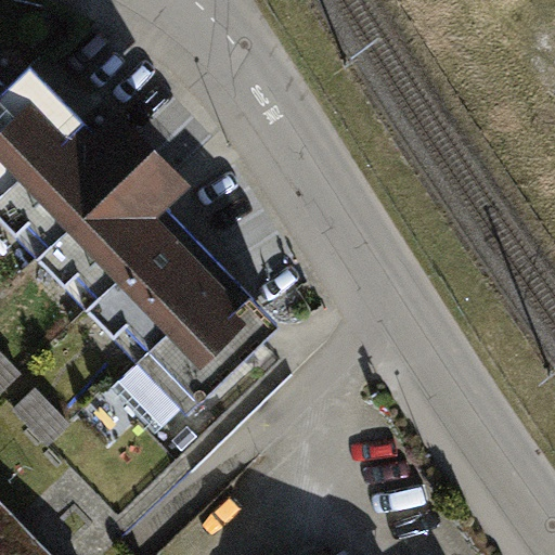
[(101,139),(31,67),(0,98),(0,221),(185,413),(279,323),(167,207),(186,190),(119,120),(101,139)]
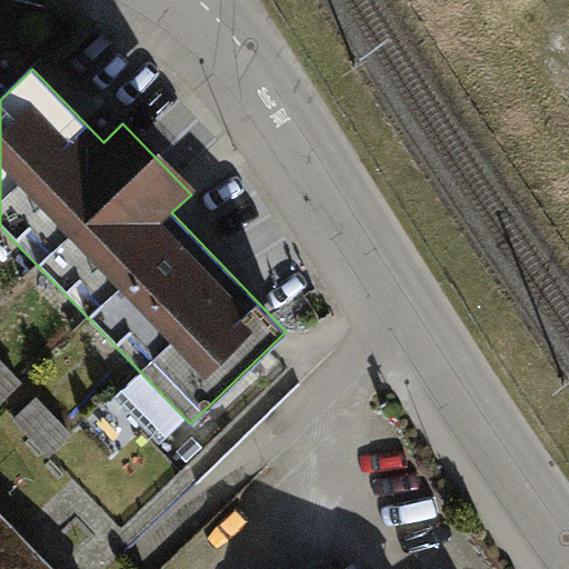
[(0,536),(15,537),(0,521),(0,536)]
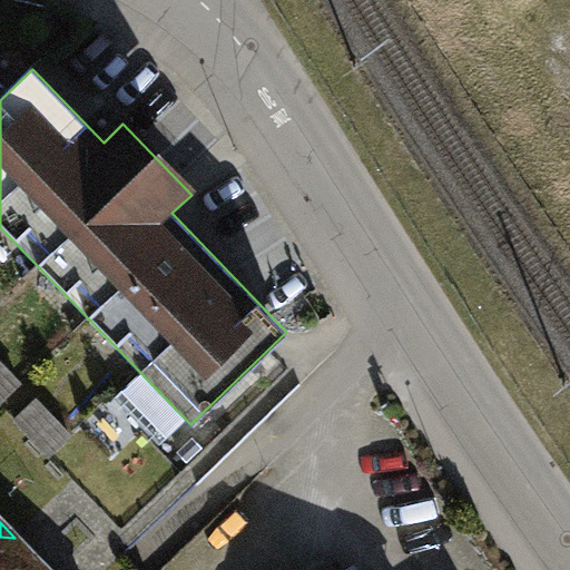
[(0,550),(15,538),(0,537),(0,550)]
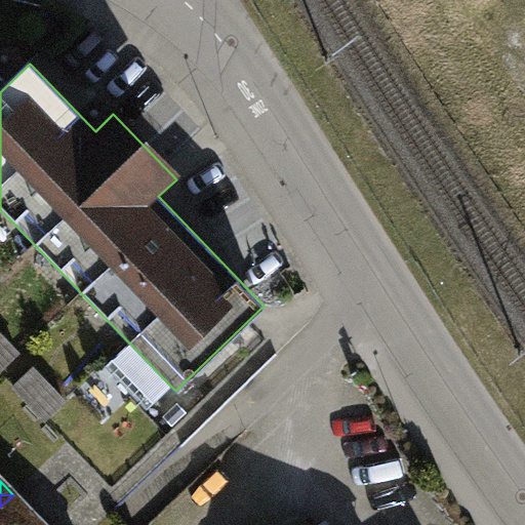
[(12,524),(13,495),(0,507),(0,524),(12,524)]
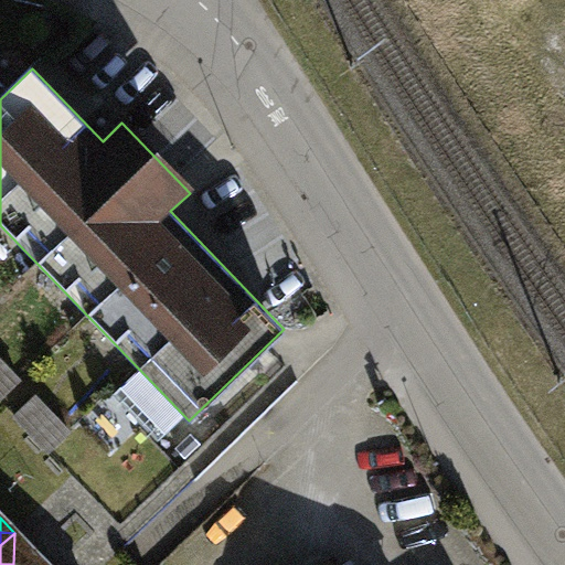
[(44,564),(14,533),(13,564),(44,564)]
